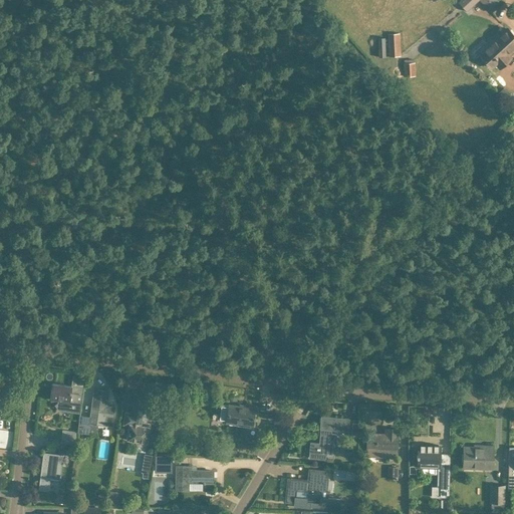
[(460,0),(458,2),(466,11),(470,8),(478,0),(480,0),(491,12),(500,3),(497,0),(460,0)]
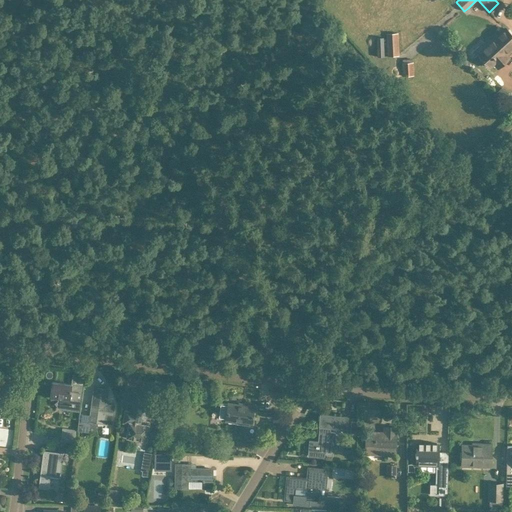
[(492,40),(477,54),(489,67),(492,64),(496,69),(509,56),(507,54),(511,49),(511,36),(505,28),(492,40)]
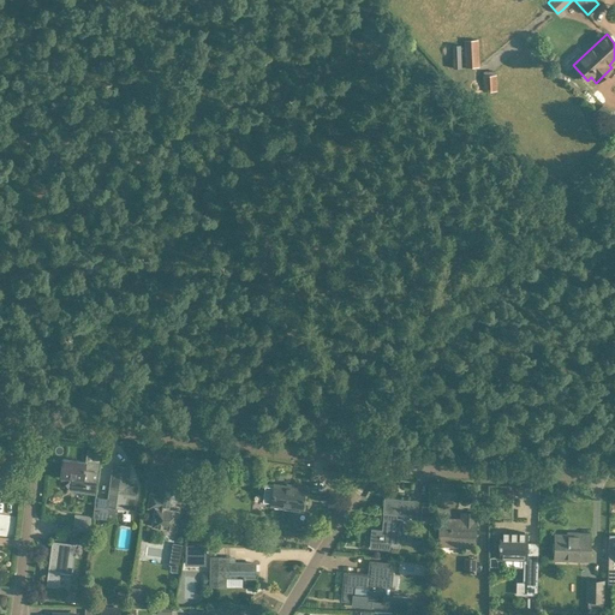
[(465,67),(479,66),(478,40),(464,41),(465,67)]
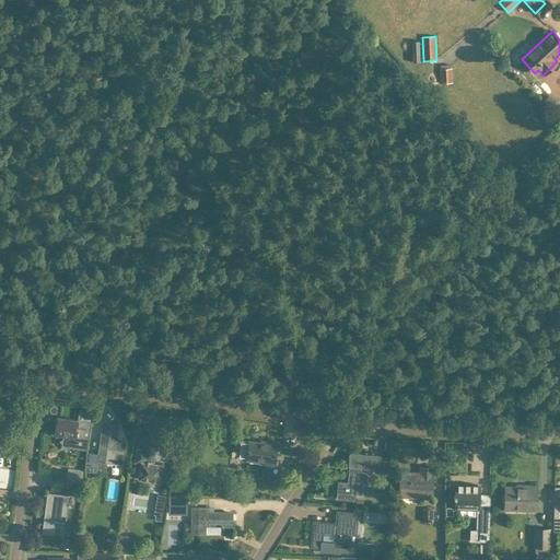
[(440,83),(453,83),(452,68),(451,68),(451,65),(440,65),(440,69),(439,69),(440,83)]
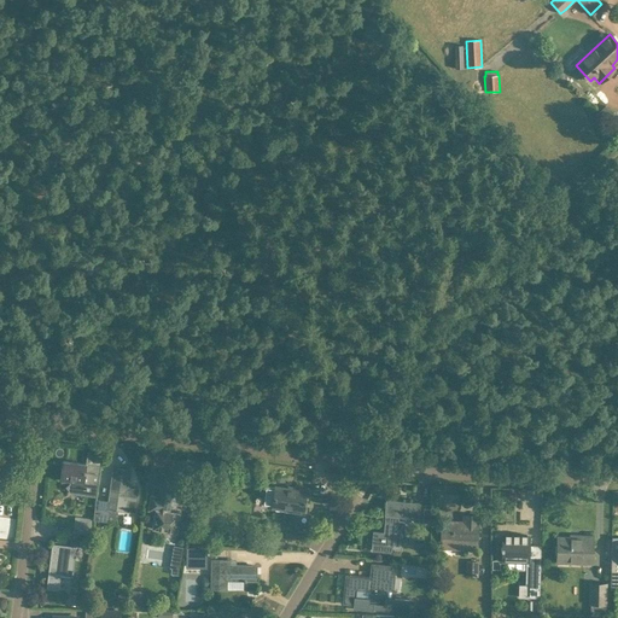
[(63,461),(60,479),(66,481),(66,482),(69,482),(69,484),(77,495),(97,497),(99,473),(92,472),(93,466),(94,465),(63,461)]
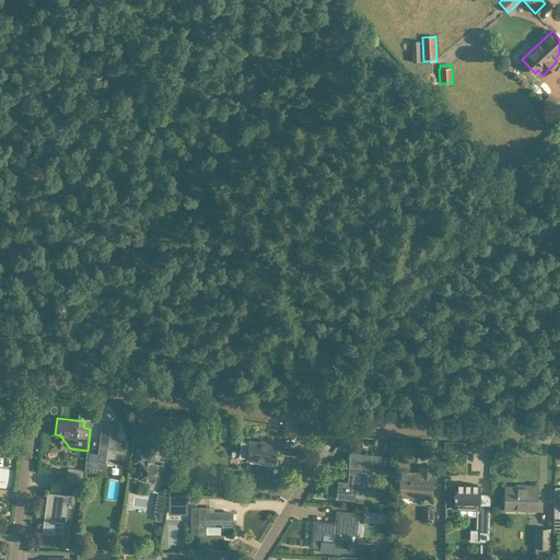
[(97,456),(86,455),(84,471),(96,473),(96,469),(105,471),(106,463),(121,465),(125,443),(115,442),(117,426),(103,423),(97,456)]
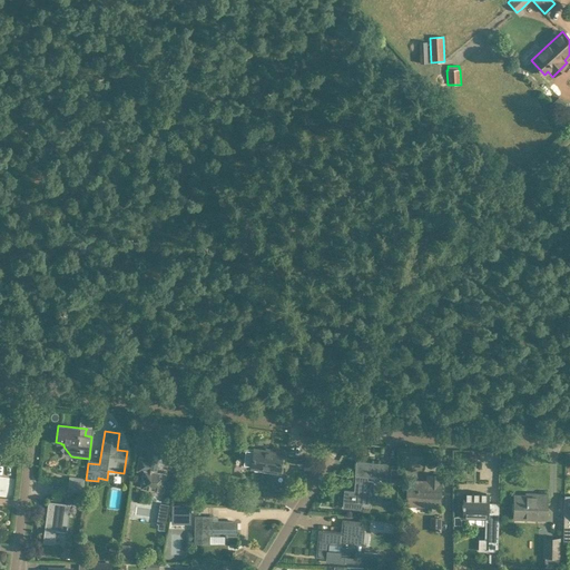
[(170,441),(149,438),(146,459),(139,458),(137,470),(144,471),(141,487),(164,490),(166,473),(156,472),(159,451),(168,452),(167,460),(178,462),(182,444),(170,442),(170,441)]
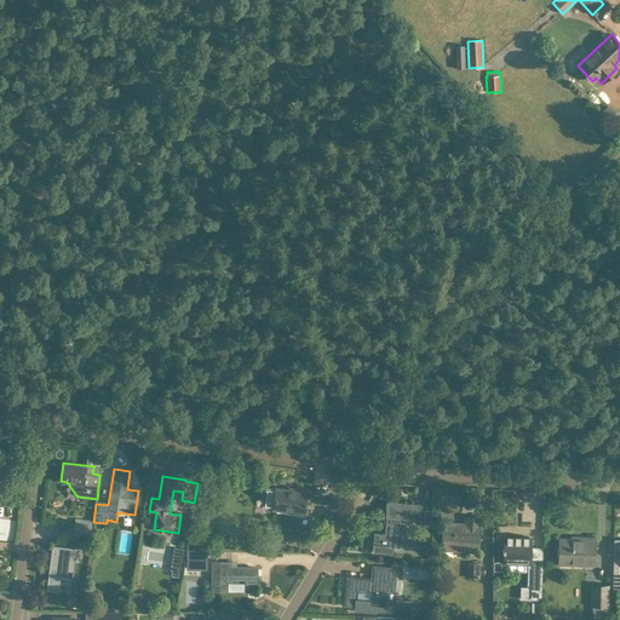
[(274,509),(304,512),(306,494),(276,489),(276,491),(267,489),(264,507),(274,509)]
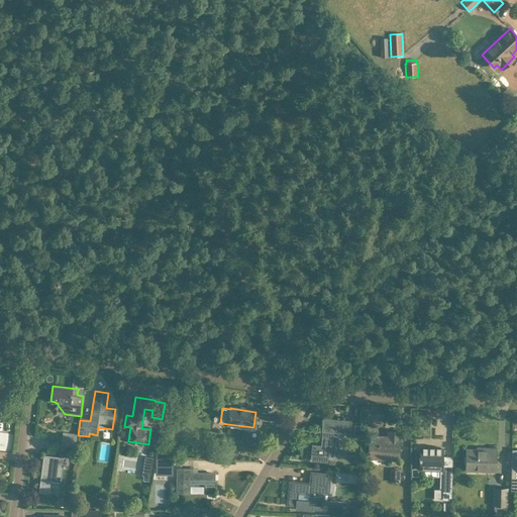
[(312,454),(312,460),(327,461),(327,455),(330,456),(333,456),(334,443),(337,444),(338,436),(332,436),(333,432),(349,433),(350,422),(323,419),(322,431),(323,431),(321,446),(313,445),(312,454)]
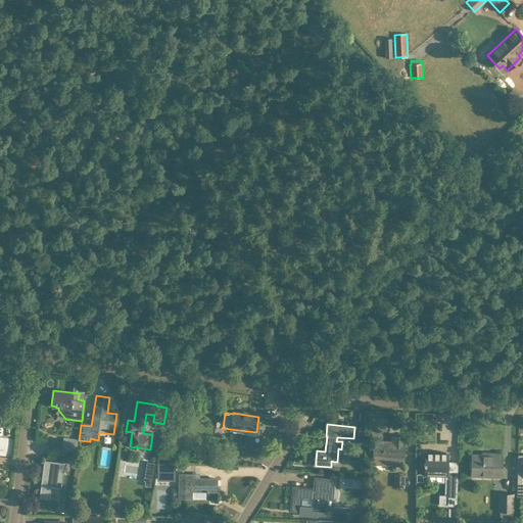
[(374,442),(373,465),(403,466),(405,443),(403,443),(403,437),(392,436),(392,444),(388,444),(388,442),(374,442)]
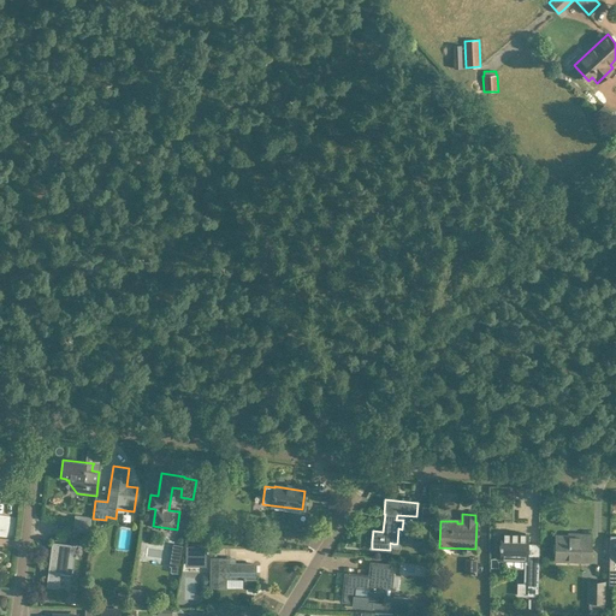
[(92,526),(93,517),(90,517),(75,515),(73,523),(92,526)]
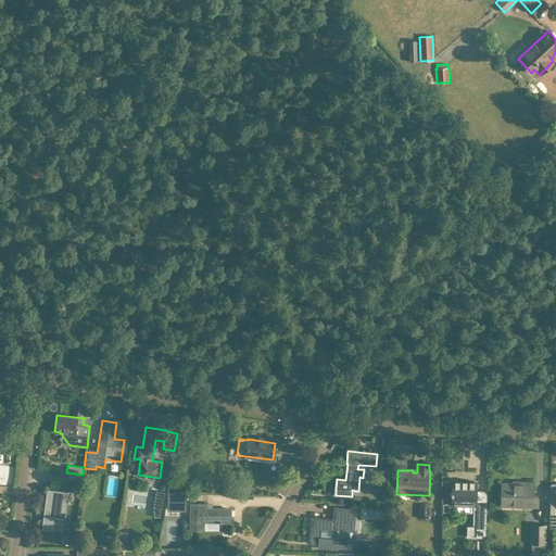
[(81,481),(83,475),(66,472),(65,479),(79,481),(81,481)]
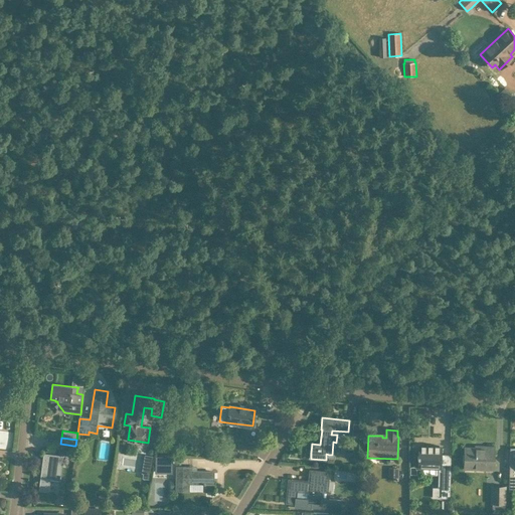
[(224,446),(223,455),(235,457),(235,456),(236,456),(237,447),(224,446)]
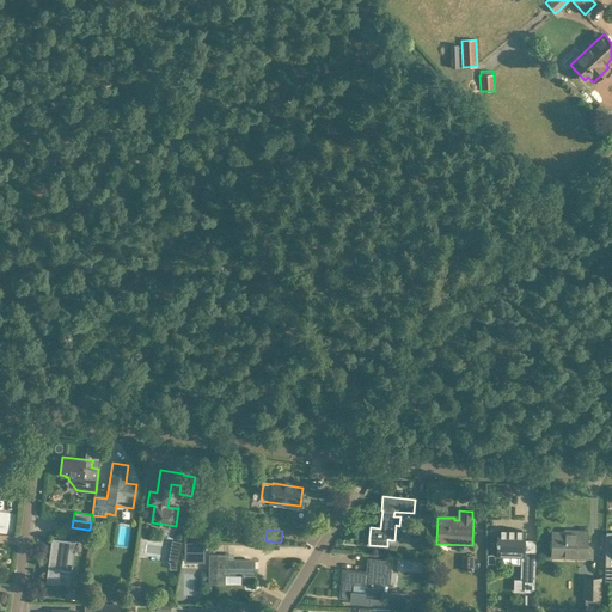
[(496,542),(496,545),(497,545),(497,556),(521,556),(520,580),(521,580),(521,579),(526,579),(526,591),(525,591),(525,592),(534,592),(536,551),(524,551),(524,532),(521,532),(521,530),(516,530),(516,531),(514,531),(514,530),(508,530),(508,531),(506,531),(506,530),(500,530),(500,531),(497,531),(497,542),(496,542)]
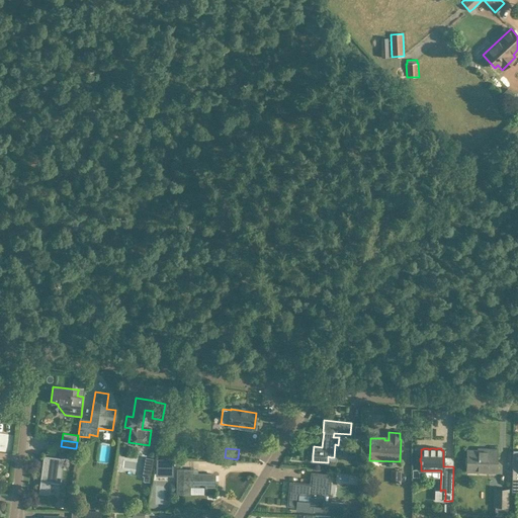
[(467,461),(466,472),(496,472),(496,450),(487,449),(487,451),(467,450),(467,461)]
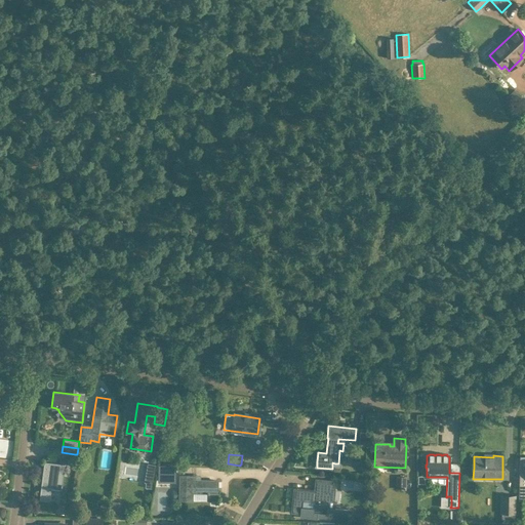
[(39,500),(50,501),(52,486),(62,488),(65,465),(58,463),(44,461),(39,500)]
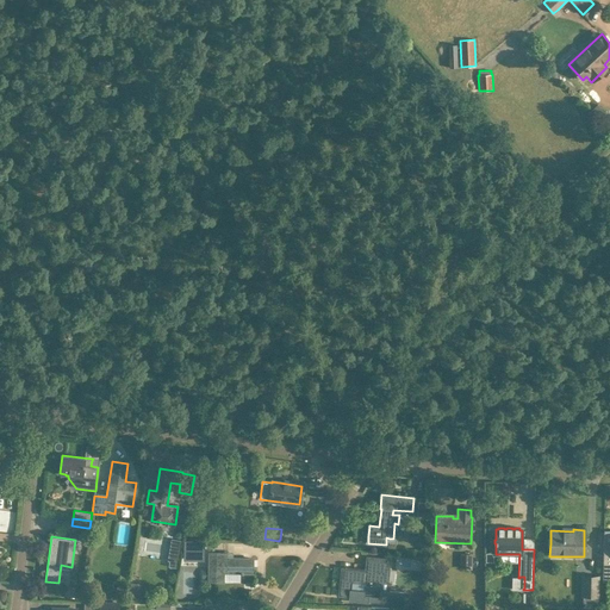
[(170,539),(168,567),(179,567),(180,539),(170,539)]
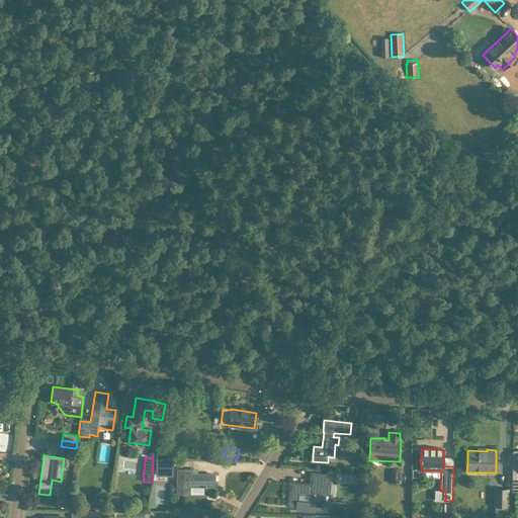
[(155,476),(173,477),(173,459),(156,458),(155,476)]
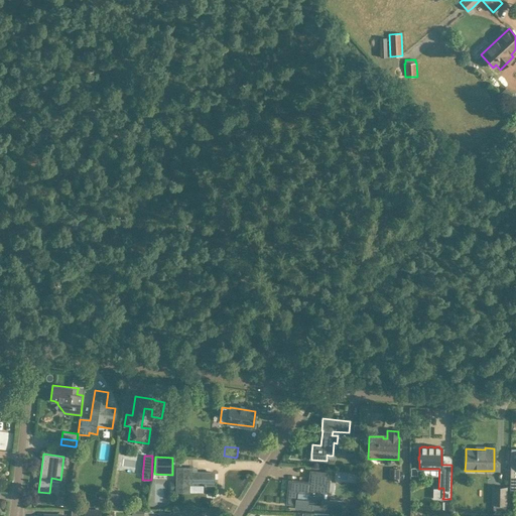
[(176,492),(188,492),(188,484),(214,485),(214,473),(191,472),(191,468),(176,468),(176,492)]
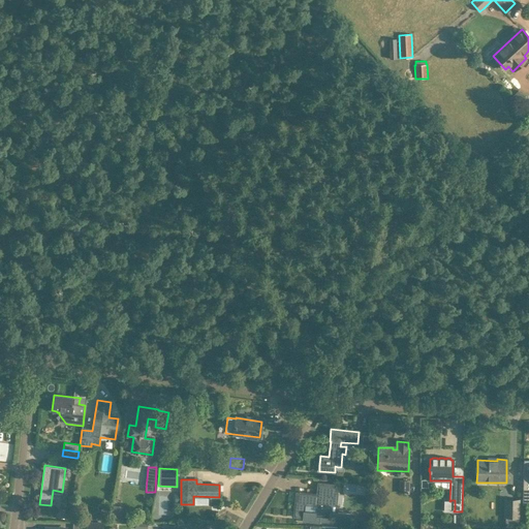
[(332,504),(336,505),(337,505),(339,484),(317,481),(316,493),(296,491),(292,517),(303,518),(303,522),(313,523),(319,523),(319,522),(349,525),(350,514),(331,511),(332,504)]
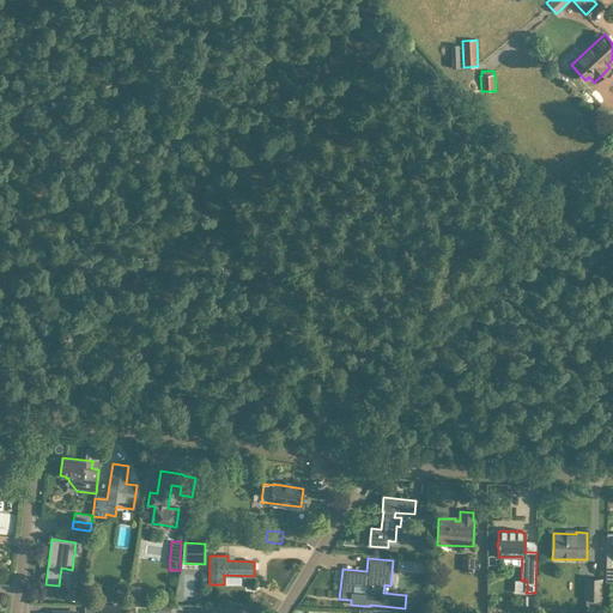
[(473,572),(473,558),(463,558),(463,572),(473,572)]
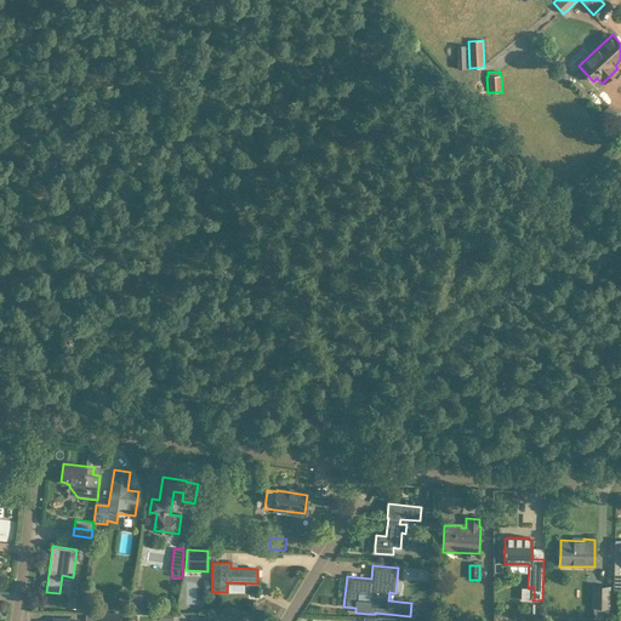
[(610,586),(591,586),(591,608),(593,608),(593,619),(608,620),(609,608),(610,586)]
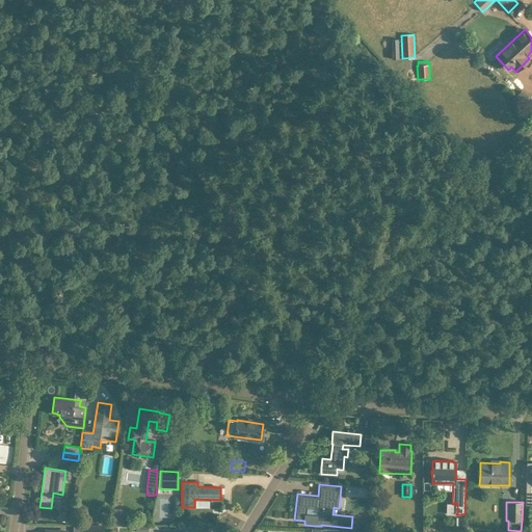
[(120,525),(122,509),(112,508),(109,523),(120,525)]
